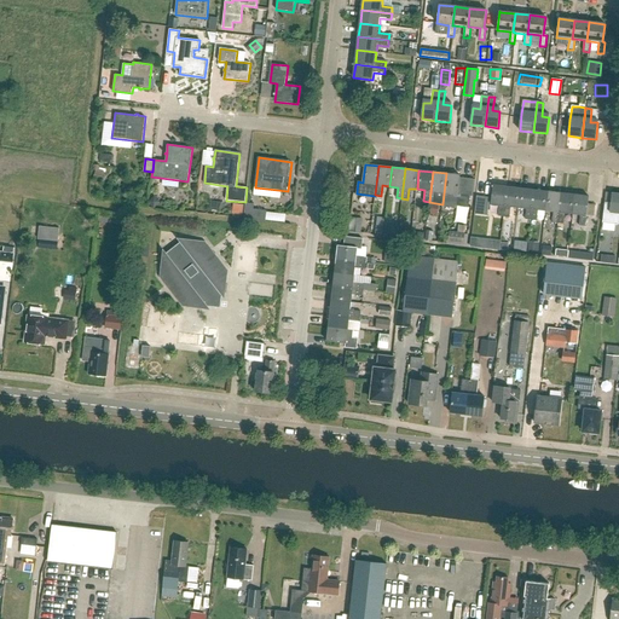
[(460,175),(446,173),(443,204),(468,207),(469,196),(472,196),(474,179),(460,178),(460,175)]
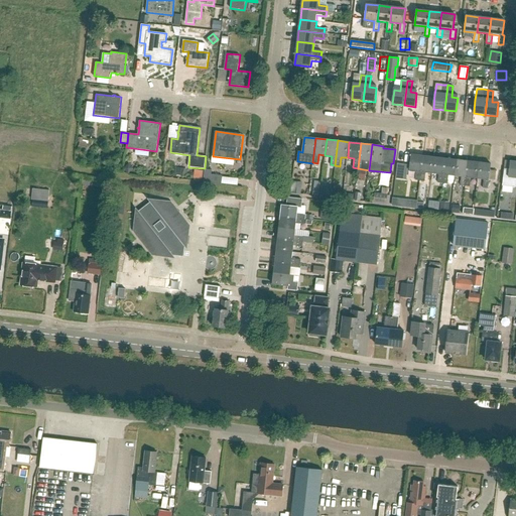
[(420,180),(423,155),(411,154),(409,170),(416,171),(414,180),(420,180)]
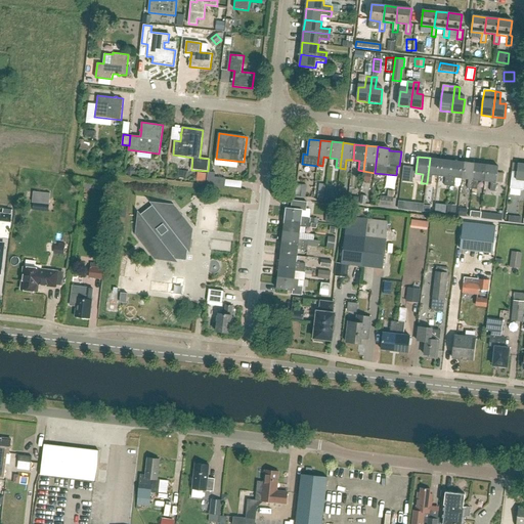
[(439,176),(441,160),(430,158),(427,183),(431,184),(432,175),(439,176)]
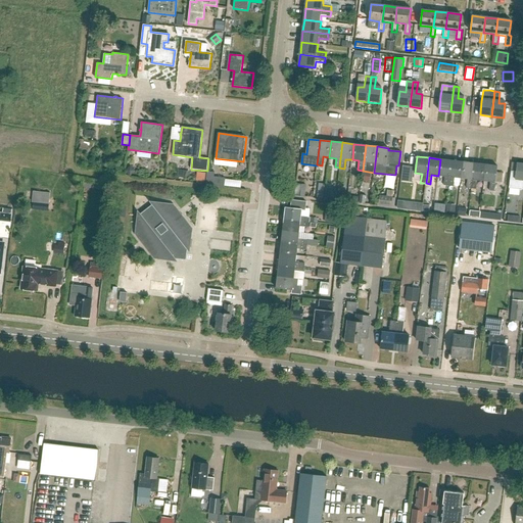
[(448,186),(452,160),(440,159),(438,176),(444,176),(443,185),(448,186)]
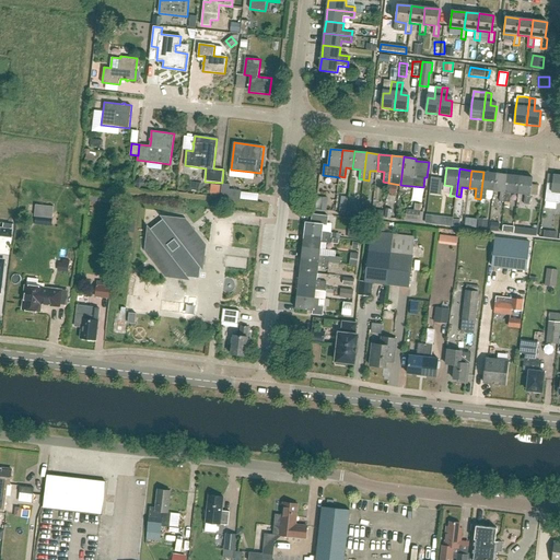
[(493,190),(496,173),(483,172),(480,199),(486,199),(487,189),(493,190)]
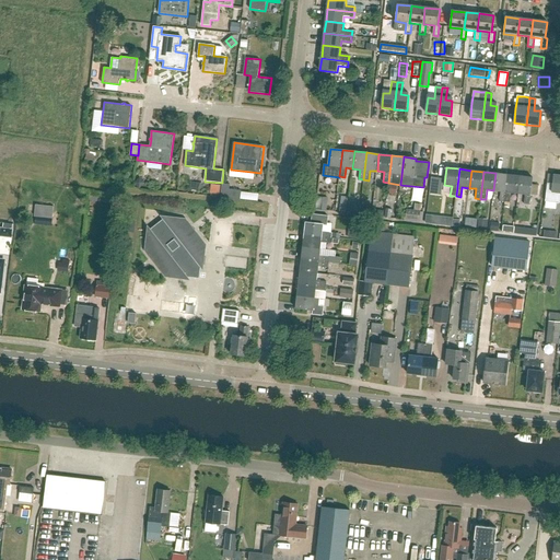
[(504,201),(508,175),(496,173),(493,190),(500,191),(499,201),(504,201)]
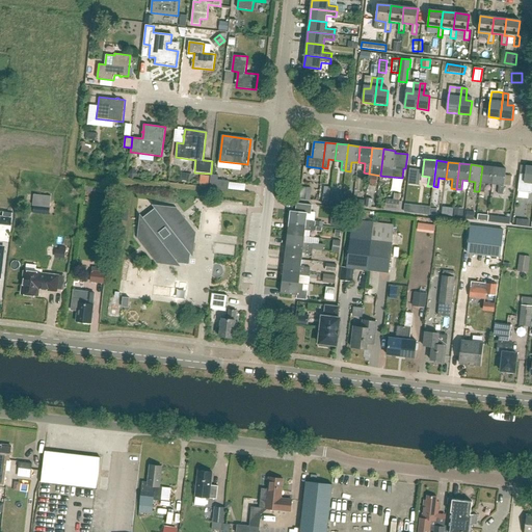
[(491,184),(494,167),(482,166),(479,191),(480,191),(479,198),(483,198),(484,192),(485,183),(491,184)]
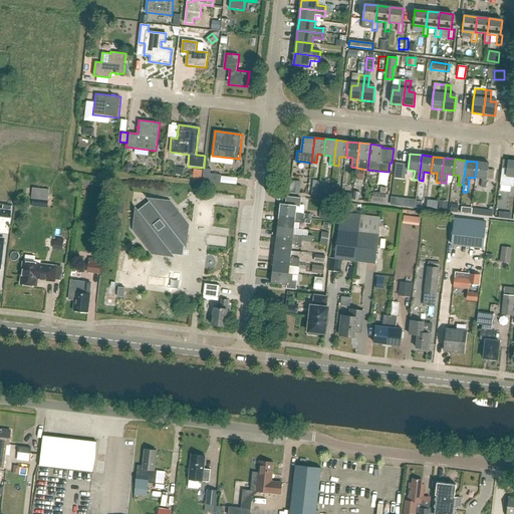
[(513,161),(508,161),(507,169),(502,168),(500,185),(513,186),(513,161)]
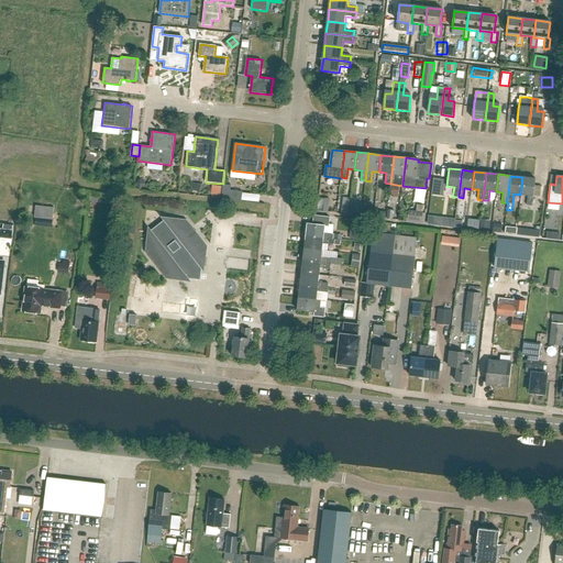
[(522,177),(520,195),(527,196),(526,205),(531,206),(532,196),(533,196),(536,178),(522,177)]
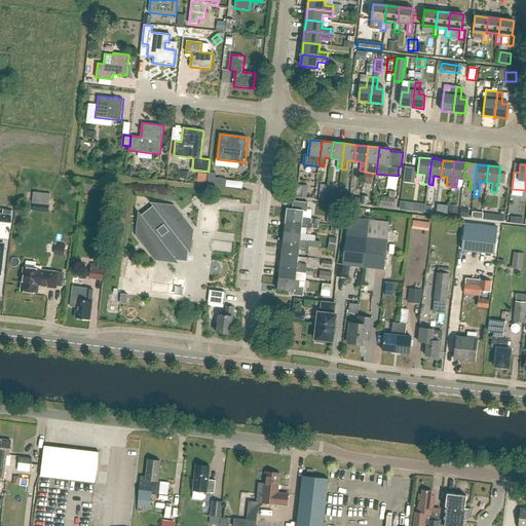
[(406,167),(404,182),(414,183),(416,168),(406,167)]
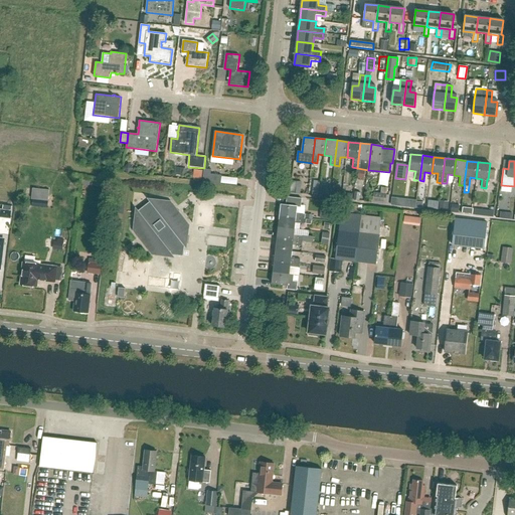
[(220,182),(221,176),(210,175),(210,170),(204,170),(203,179),(220,182)]
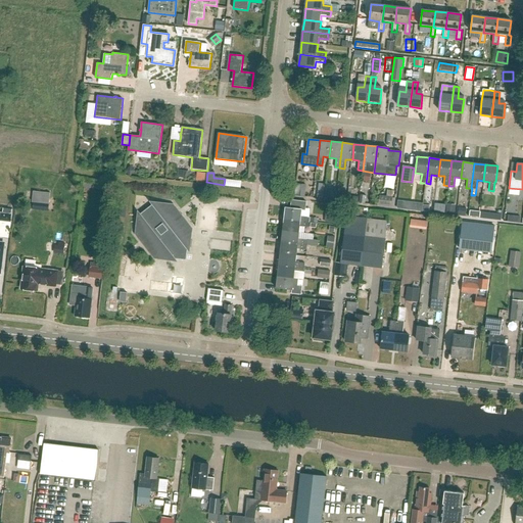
[(34,191),(33,202),(41,203),(42,192),(34,191)]
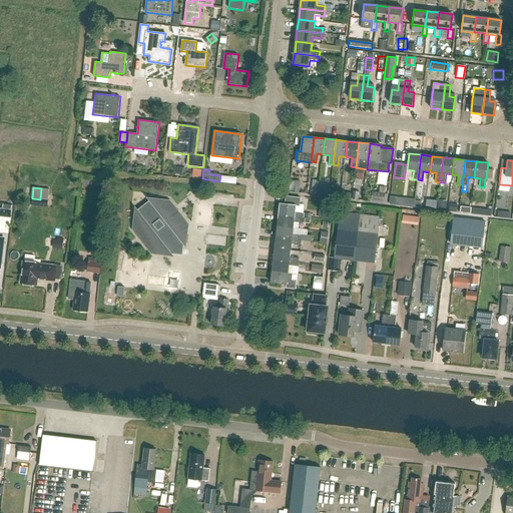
[(372,192),(372,199),(385,201),(385,193),(372,192)]
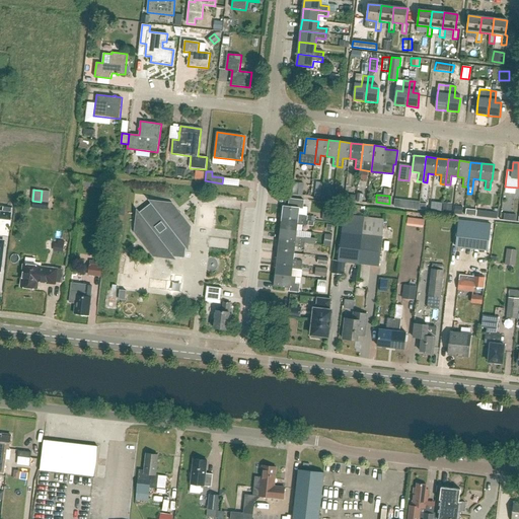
[(283,218),(307,221),(308,216),(299,215),(300,208),(303,209),(304,201),(290,199),(289,207),(284,206),(283,218)]
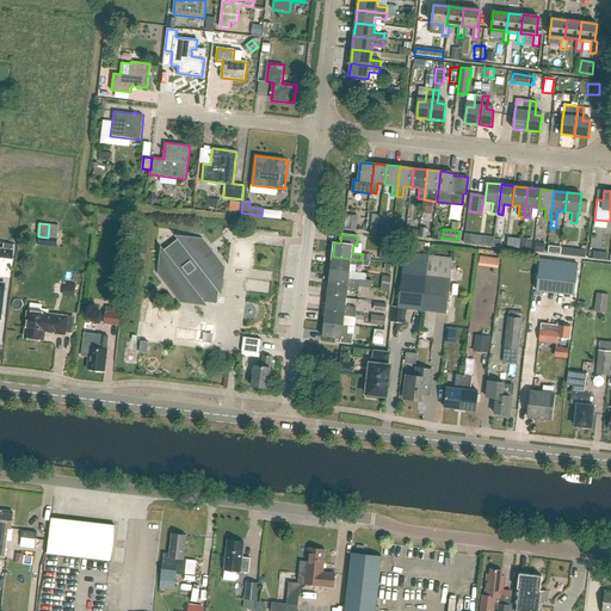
[(226,270),(201,239),(179,236),(179,239),(164,251),(161,250),(159,272),(183,303),(204,306),(204,303),(218,304),(220,291),(222,291),(226,270)]
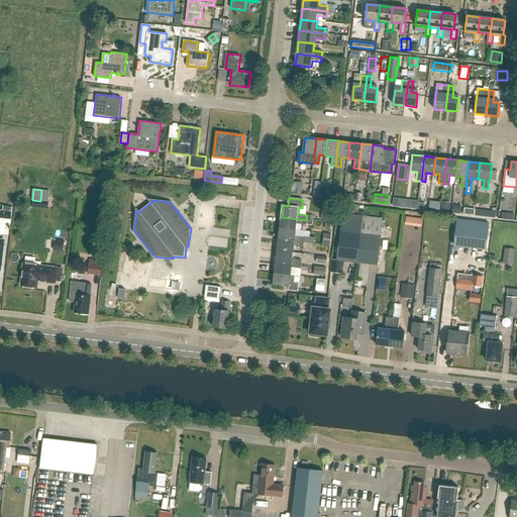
[(0,218),(11,219),(12,212),(0,210),(0,212),(0,218)]
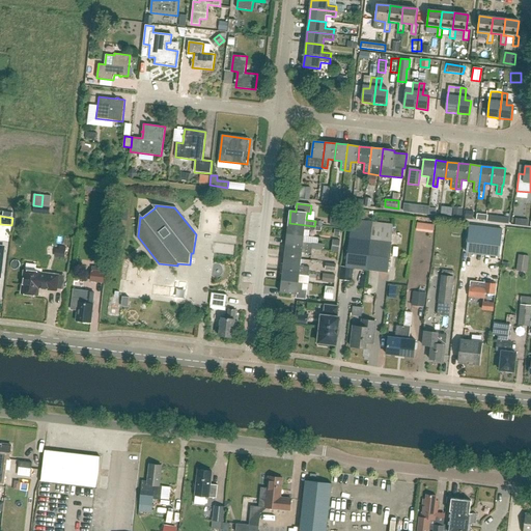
[(346,267),(388,272),(393,224),(353,219),(346,267)]
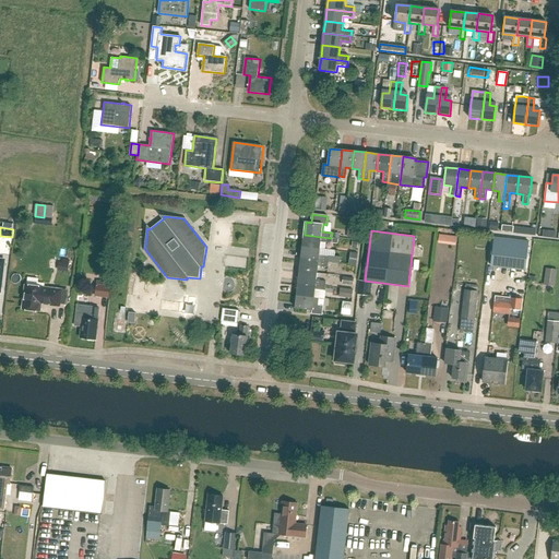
[(331,242),(331,238),(305,235),(302,247),(320,249),(321,241),(331,242)]
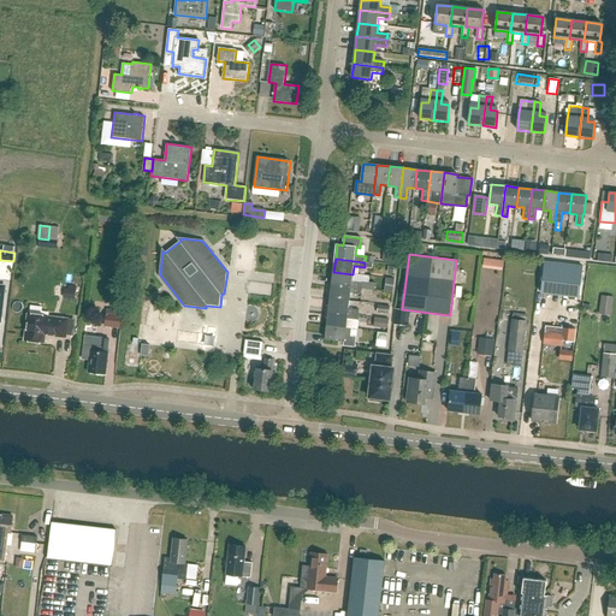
[(544,262),(540,291),(580,296),(584,267),(544,262)]
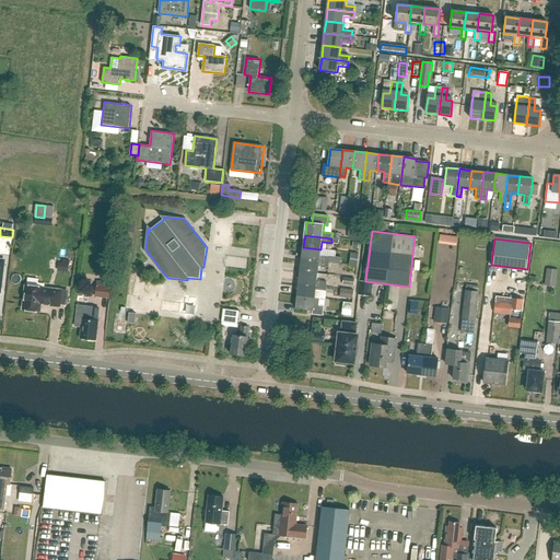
[(319,256),(321,249),(303,247),(302,259),(329,263),(340,264),(340,257),(329,256),(329,257),(319,256)]
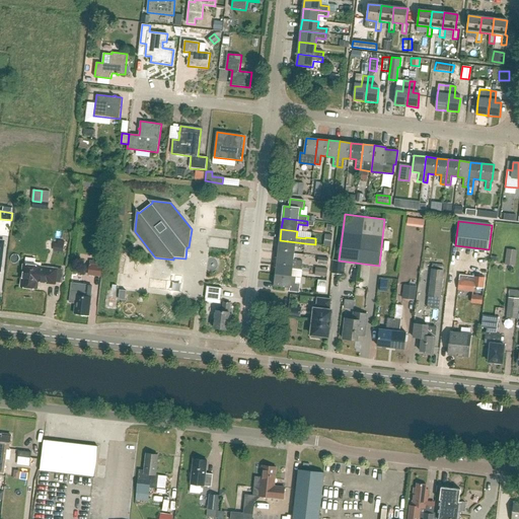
[(304,248),(305,243),(280,240),(279,251),(294,253),(295,246),(304,248)]
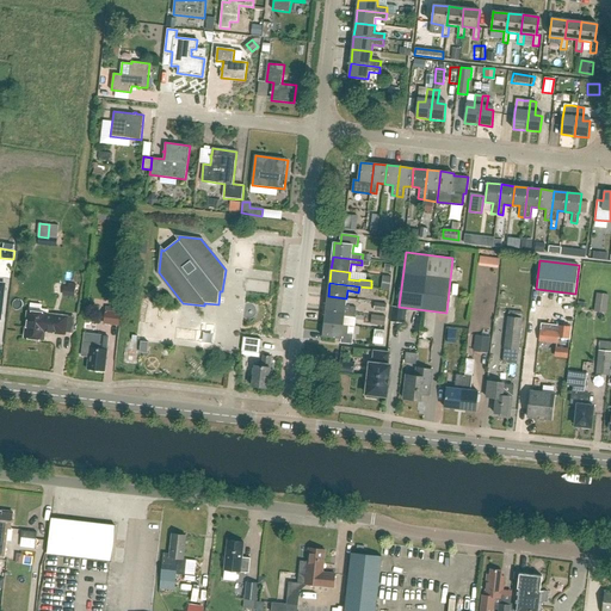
[(597,294),(596,302),(608,304),(609,295),(597,294)]
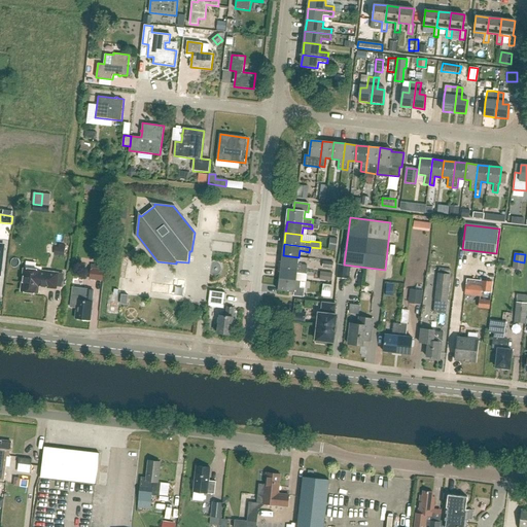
[(299,264),(299,257),(283,255),(281,267),(307,270),(308,265),(299,264)]
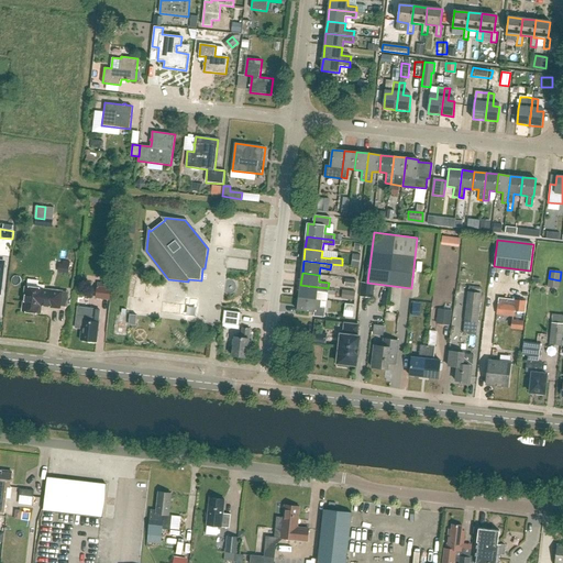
[(372,284),(362,283),(361,295),(371,296),(372,284)]
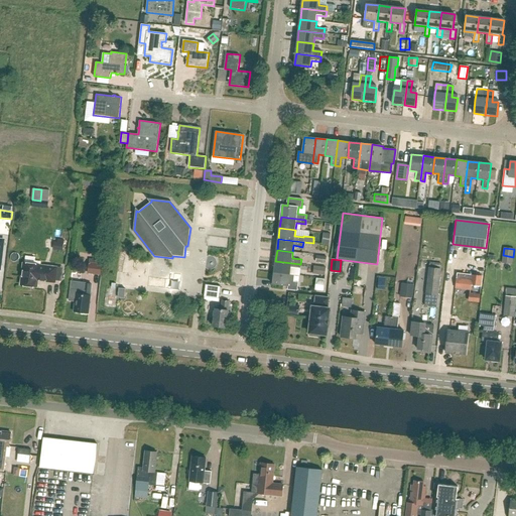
[(300,269),(300,264),(275,261),(274,272),(290,274),(291,268),(300,269)]
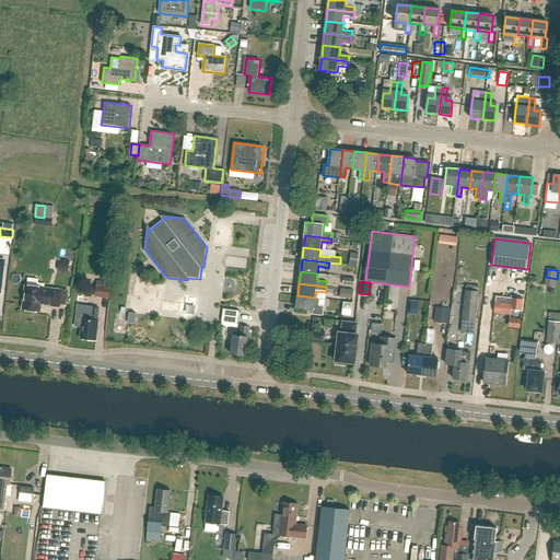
[(60,307),(62,290),(26,286),(23,310),(28,311),(31,313),(35,313),(37,312),(39,312),(41,305),(60,307)]
